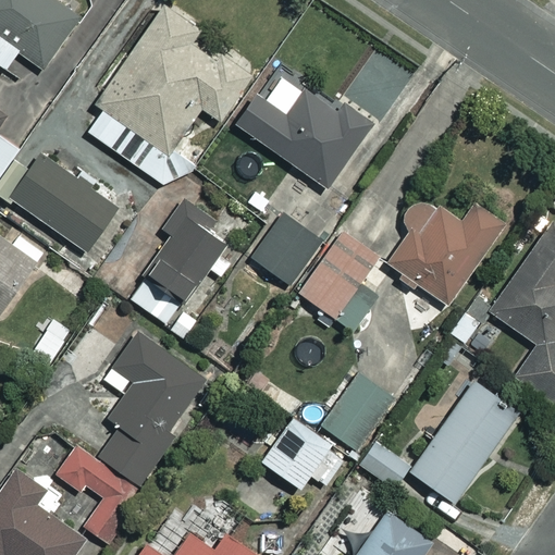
[(0,0),(0,64),(5,69),(19,51),(41,69),(78,16),(56,0),(0,0)]
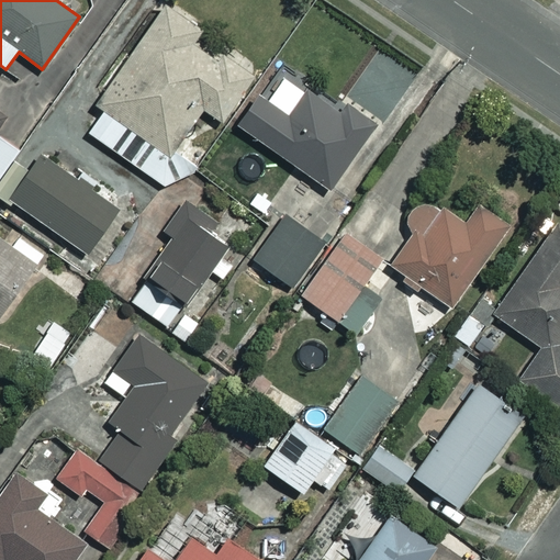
[(182,182),(190,170),(160,149),(191,103),(200,110),(203,104),(220,114),(243,78),(235,73),(242,64),(221,51),(215,59),(197,47),(204,36),(161,9),(98,105),(103,109),(87,133),(169,188),(176,178),(182,182)]
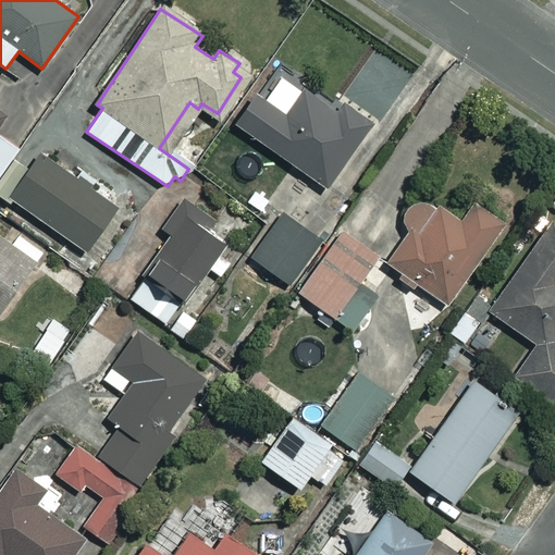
[(336,106),(276,64),(229,133),(257,153),(263,145),(327,188),(372,123),(341,101),(336,106)]
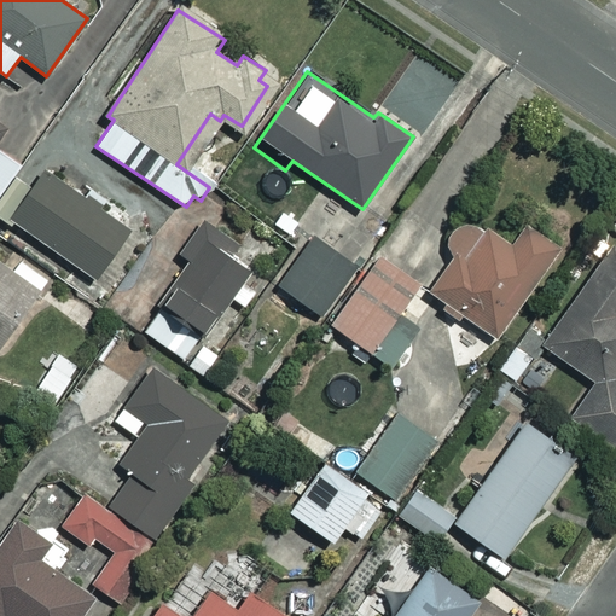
[(0,197),(23,167),(0,150),(0,133),(5,127),(0,123),(0,197)]
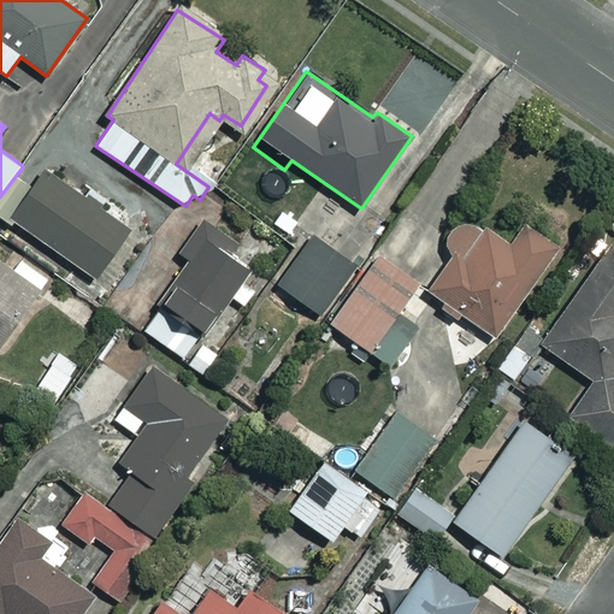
[(129,230),(43,170),(10,219),(94,279),(129,230)]
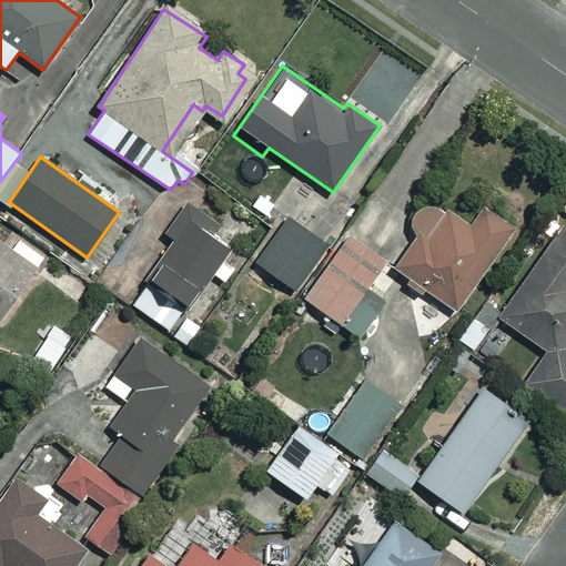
[(396,269),(407,276),(402,284),(417,295),(423,287),(455,311),(514,229),(482,206),(468,224),(427,194),(406,225),(420,235),(396,269)]
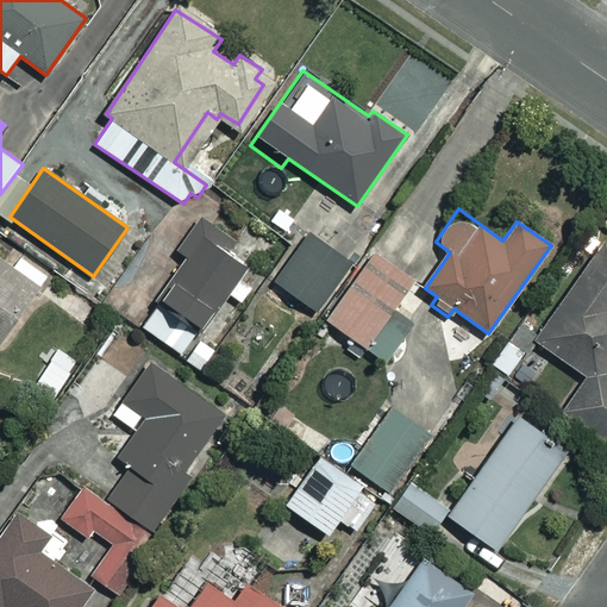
[(160,298),(201,330),(229,293),(242,302),(251,288),(239,280),(248,268),(227,252),(236,242),(202,217),(176,250),(188,260),(160,298)]
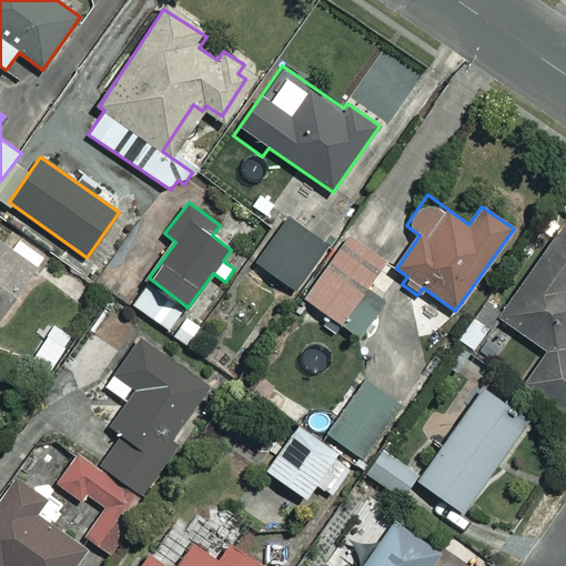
[(256,260),(261,263),(250,278),(272,294),(283,280),(296,289),(329,245),(289,216),(256,260)]
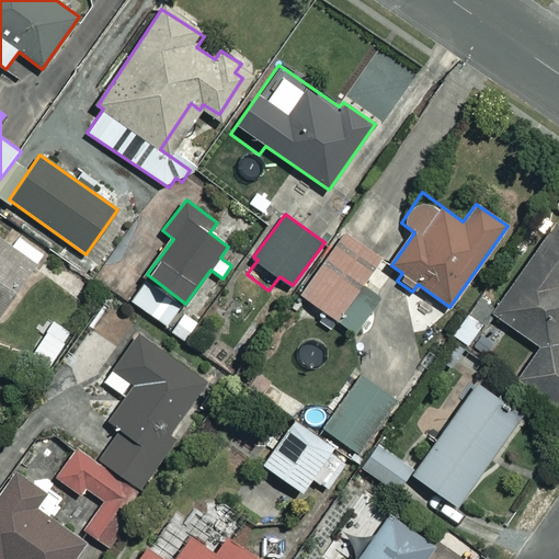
[(558,226),(556,225),(493,315),(542,349),(520,380),(558,408),(558,226)]
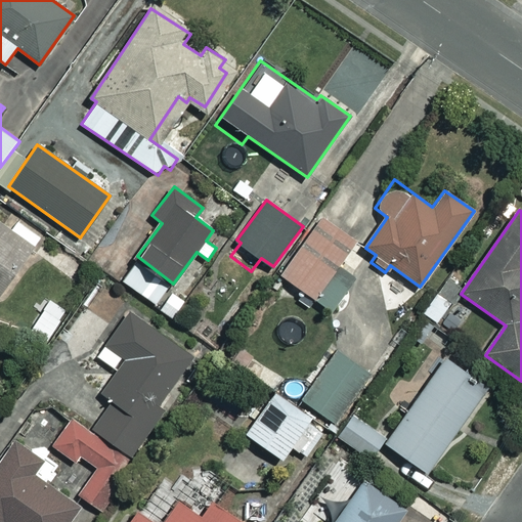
[(334,309),(356,276),(342,266),(359,241),(322,214),(281,272),(334,309)]
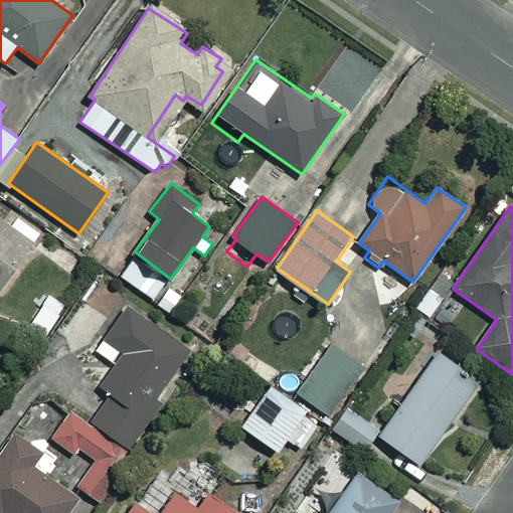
[(0,288),(33,242),(0,218),(0,288)]
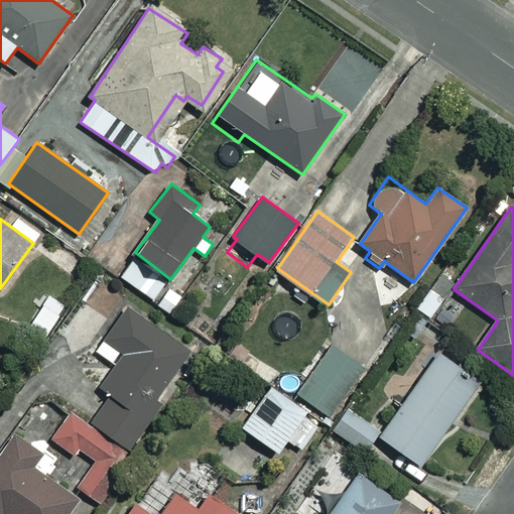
[(66,306),(49,297),(32,328),(49,337),(66,306)]
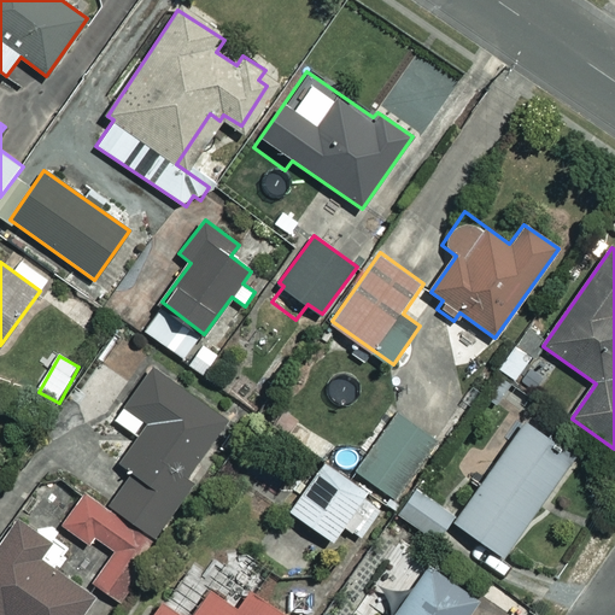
[(227,420),(152,369),(116,421),(140,437),(119,466),(133,474),(112,504),(157,534),(192,484),(185,480),(227,420)]
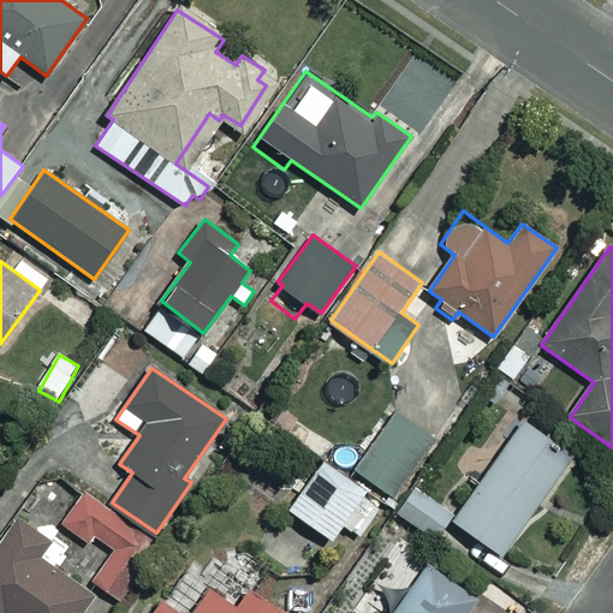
[(393,491),(403,477),(432,432),(393,406),(355,465),(393,491)]
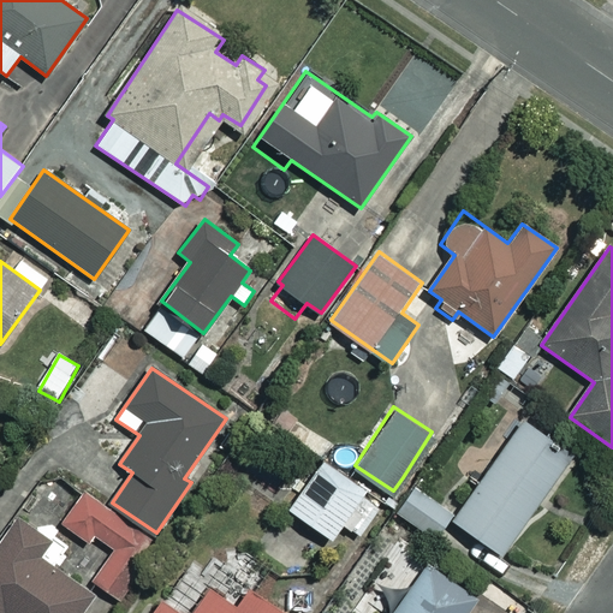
[(572,457),(523,421),(452,519),(501,554),(572,457)]
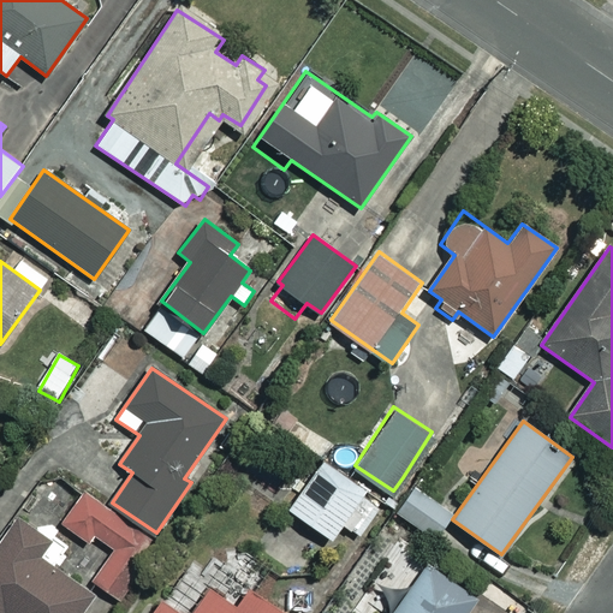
[(361,539),(382,509),(365,497),(370,491),(323,457),(286,510),(332,542),(344,527),(361,539)]
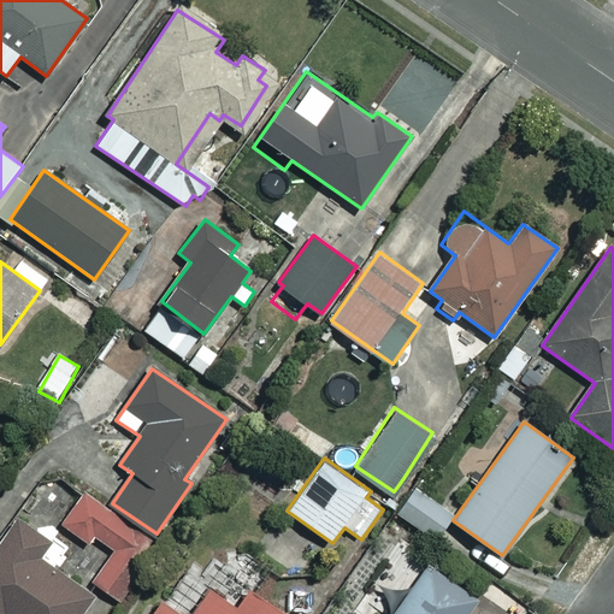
[(394,491),(387,503),(397,509),(388,524),(405,533),(413,520),(435,535),(452,509),(403,478),(394,491)]
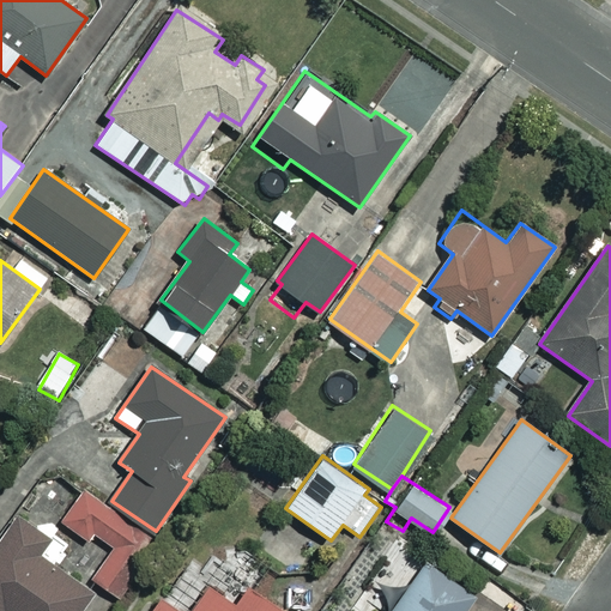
[(115,550),(94,582),(122,602),(162,542),(84,489),(61,524),(88,542),(92,534),(115,550)]
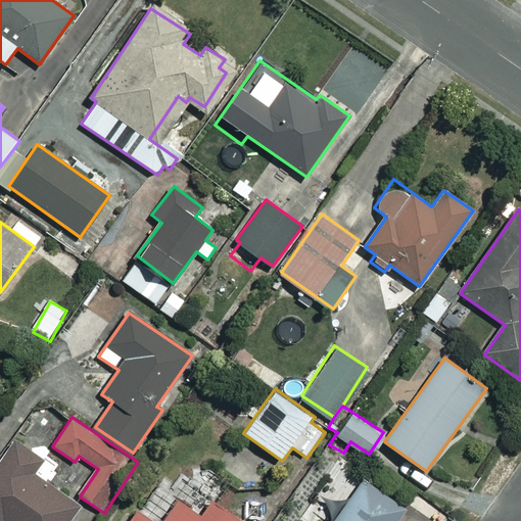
[(42,459),(16,441),(0,464),(0,520),(66,520),(78,505),(32,473),(42,459)]
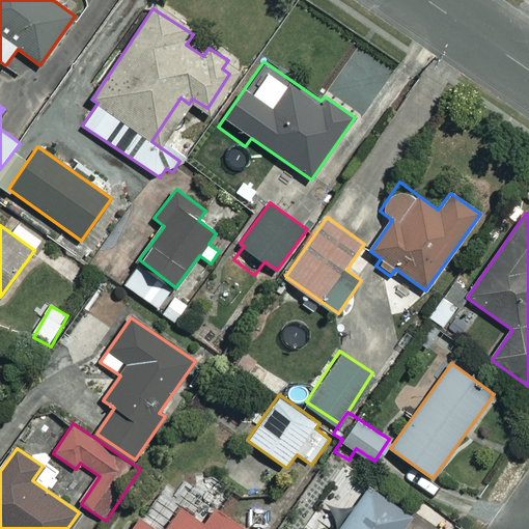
[(402,528),(412,517),(368,485),(336,528),(402,528)]
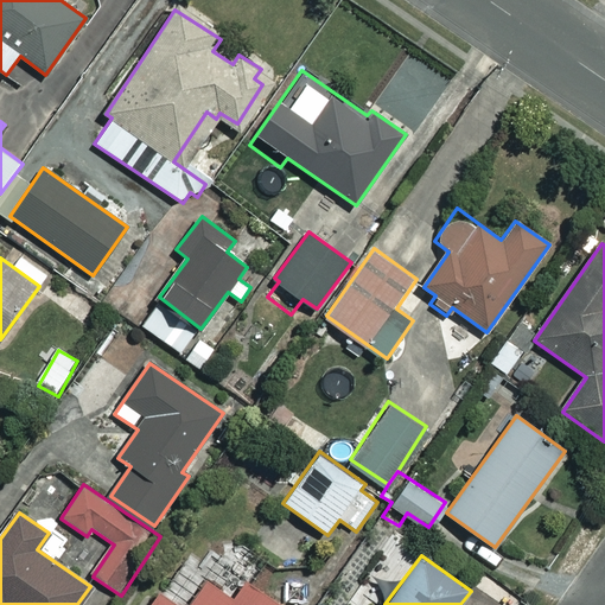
[(285,604),(243,577),(229,598),(204,581),(188,604),(173,604),(154,593),(146,604),(285,604)]
